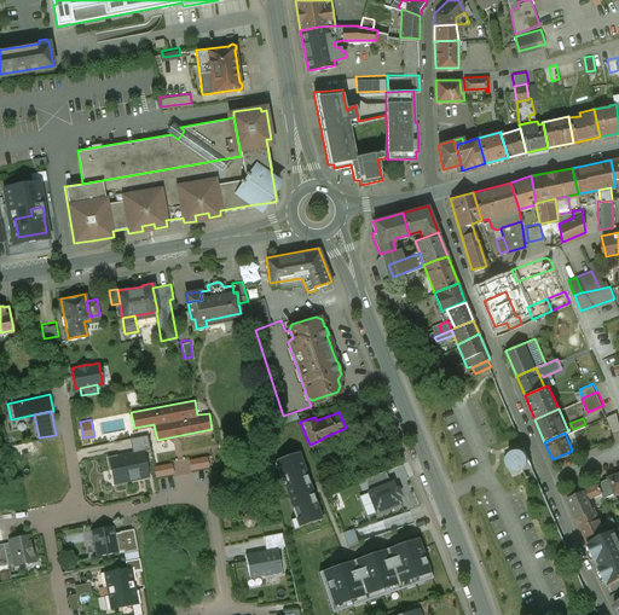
[(524,446),(504,454),(513,474),(522,469),(526,476),(530,475),(526,468),(532,465),(524,446)]
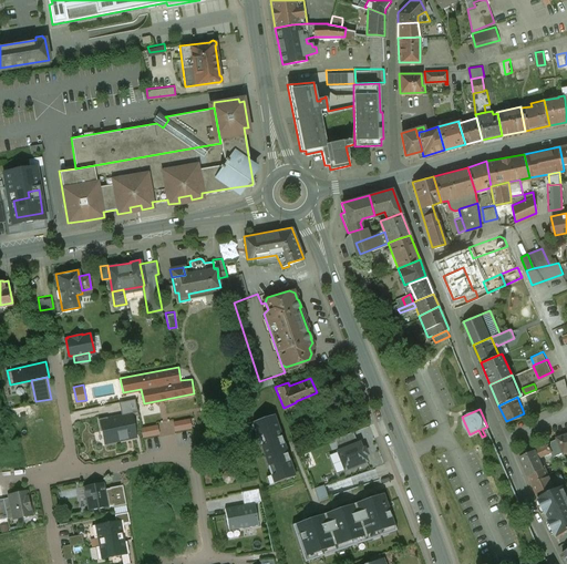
[(131,412),(101,419),(105,440),(116,438),(116,439),(136,434),(131,412)]
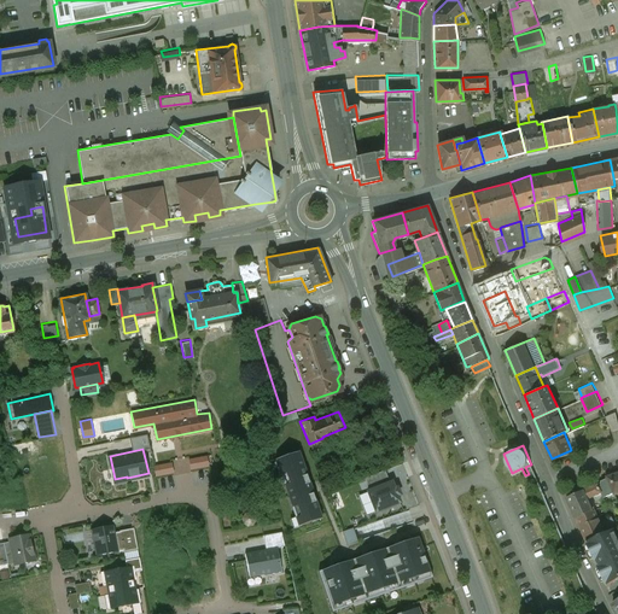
[(299,449),(287,454),(290,460),(278,463),(298,524),(322,516),(299,449)]
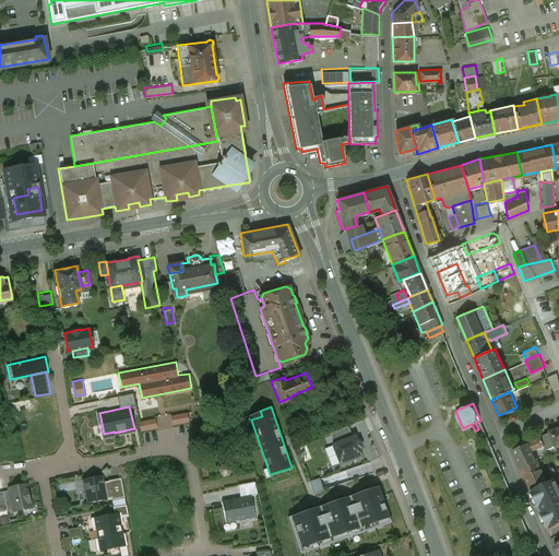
[(187,411),(171,414),(173,423),(189,421),(187,411)]
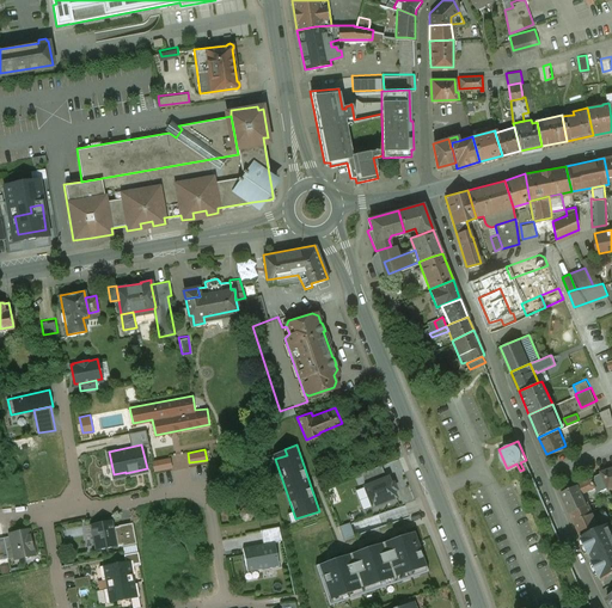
[(170,456),(152,460),(154,470),(172,466),(170,456)]
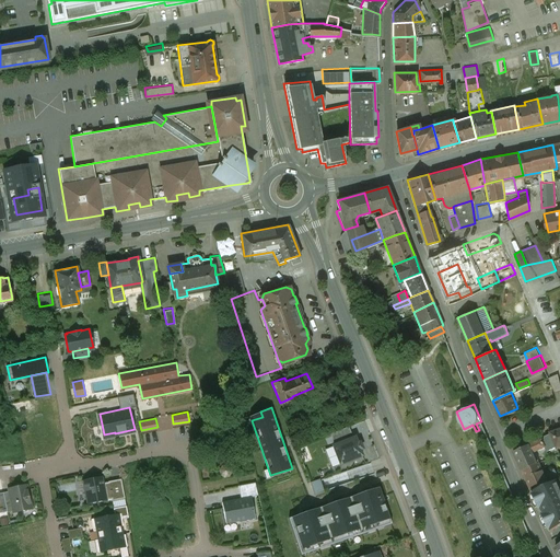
[(335,443),(353,436),(349,425),(330,432),(335,443)]
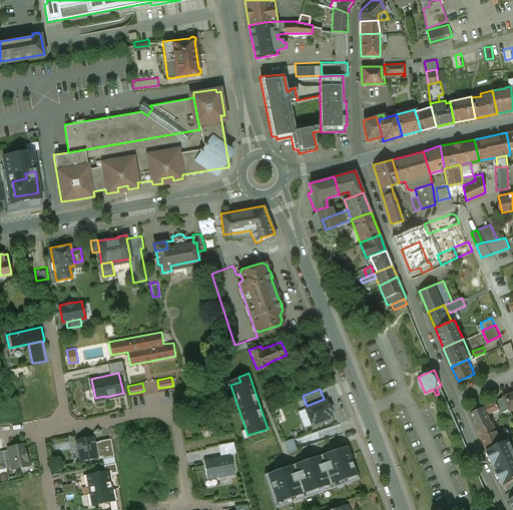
[(512,390),(503,394),(504,395),(506,400),(509,408),(510,409),(512,408),(512,390)]
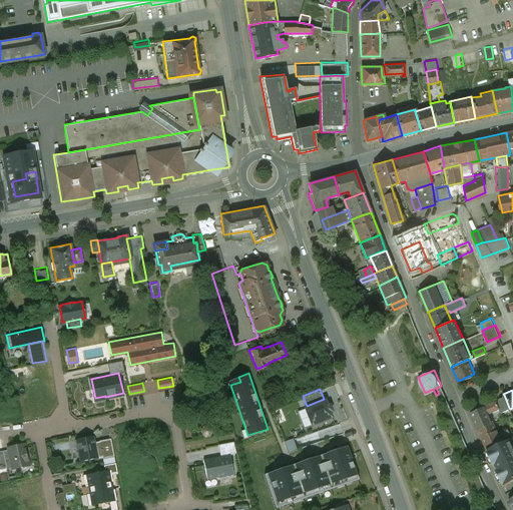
[(499,399),(496,401),(497,403),(506,400),(504,395),(498,398),(499,399)]
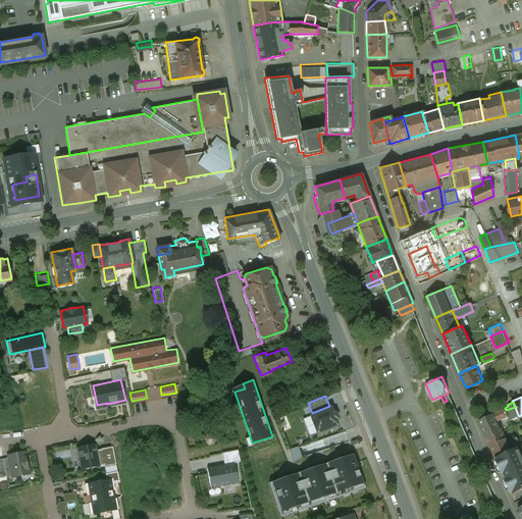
[(312,413),(310,413),(317,431),(338,423),(335,417),(337,417),(335,410),(333,411),(331,405),(329,406),(312,413)]
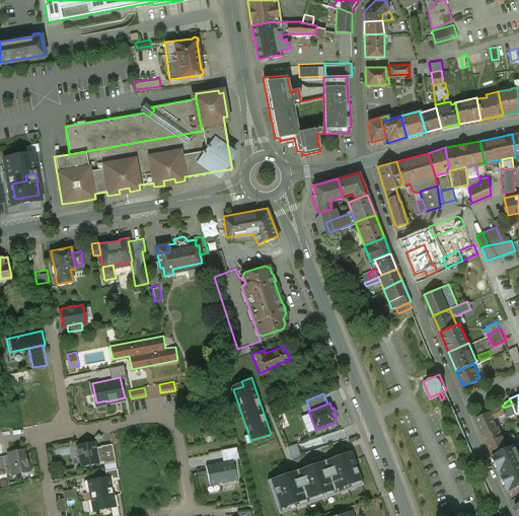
[(503,408),(505,413),(506,417),(515,413),(512,404),(503,408)]
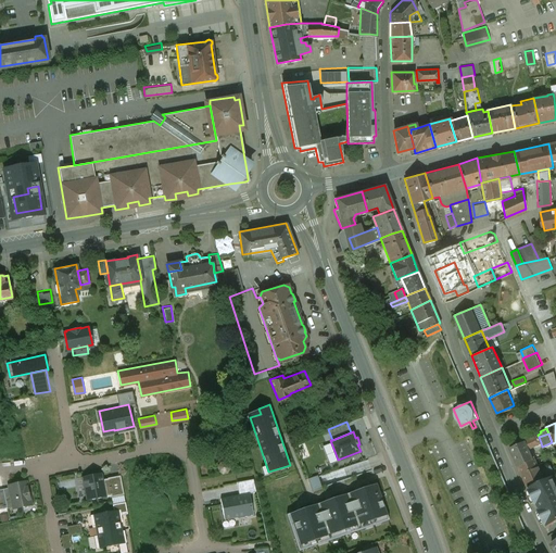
[(538,435),(525,440),(528,448),(541,442),(539,437),(538,435)]
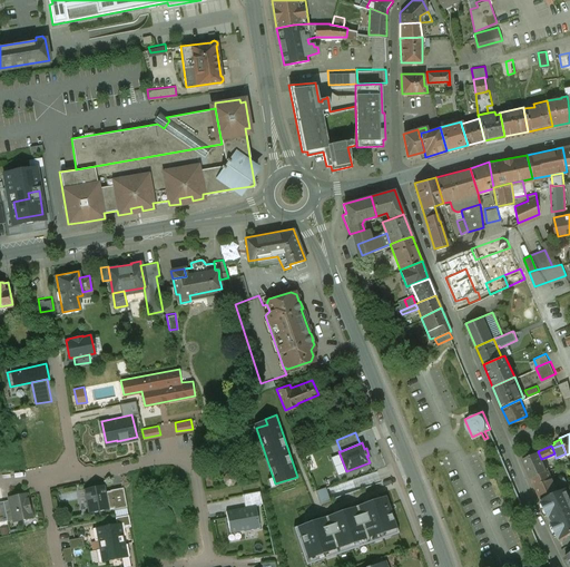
[(538,451),(523,458),(531,477),(547,469),(541,459),(538,451)]
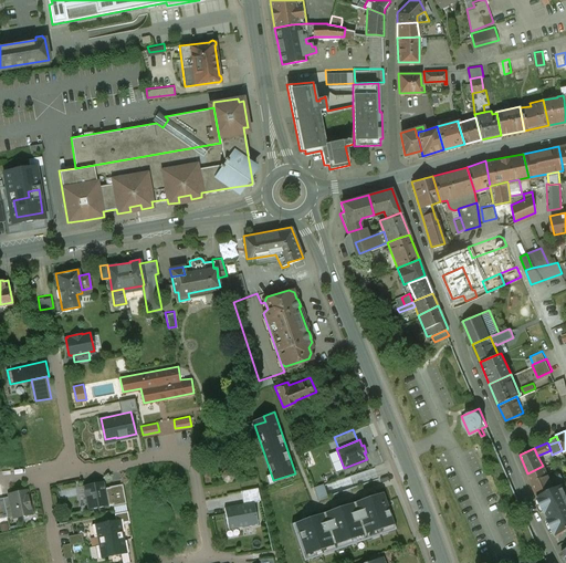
[(544,466),(543,466),(527,473),(536,493),(553,485),(544,466)]
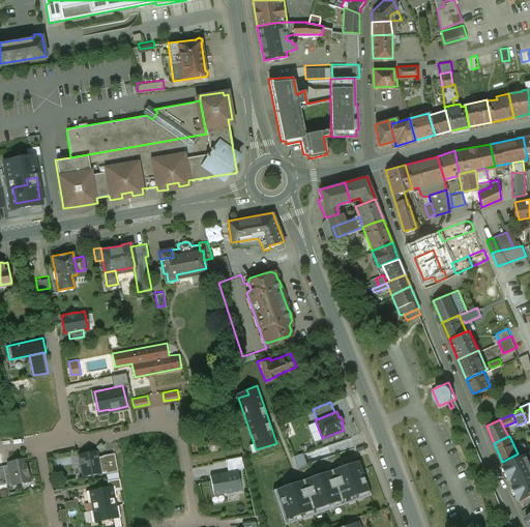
[(522,455),(526,452),(529,450),(525,441),(518,444),(522,455)]
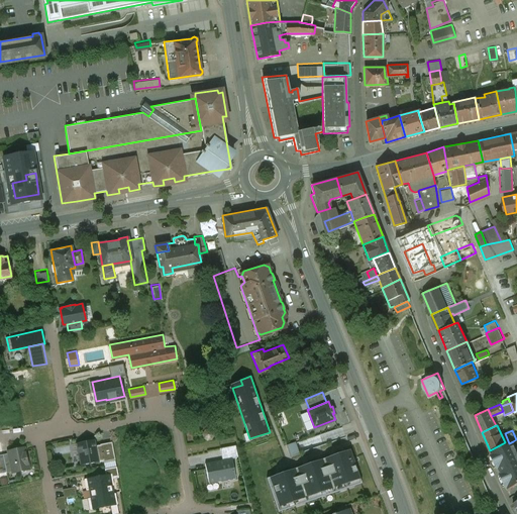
[(95,437),(76,441),(76,442),(80,463),(80,464),(99,459),(103,459),(100,443),(96,444),(95,438),(95,437)]
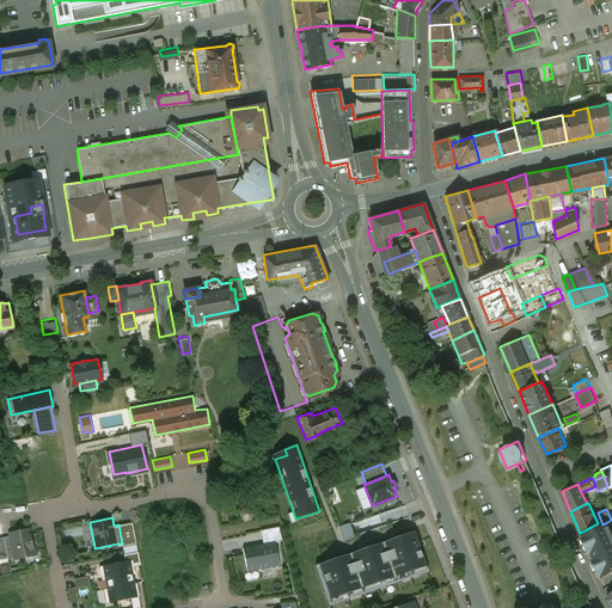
[(352,520),(341,522),(344,535),(355,533),(352,520)]
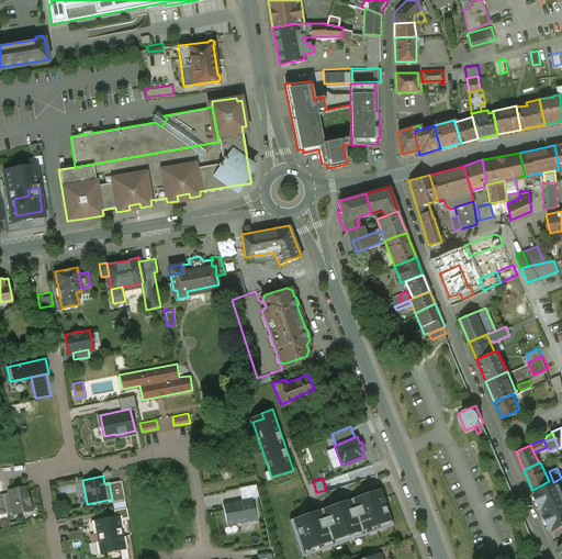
[(109,481),(109,482),(112,500),(112,501),(125,499),(121,479),(109,481)]
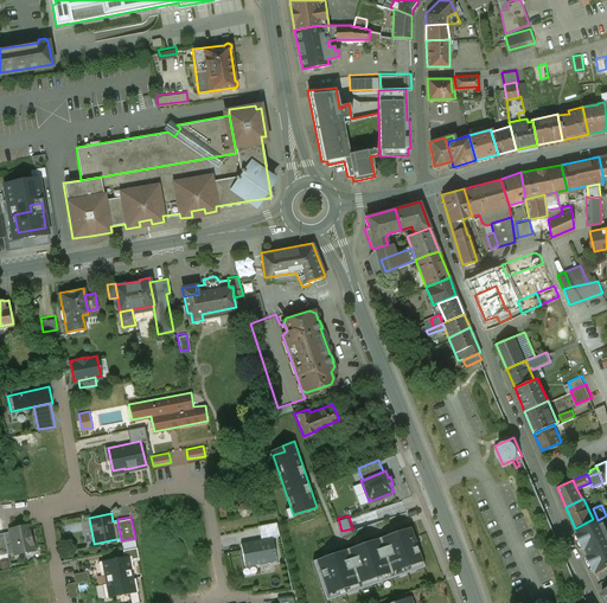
[(606,566),(606,527),(602,518),(598,520),(575,531),(595,572),(606,566)]
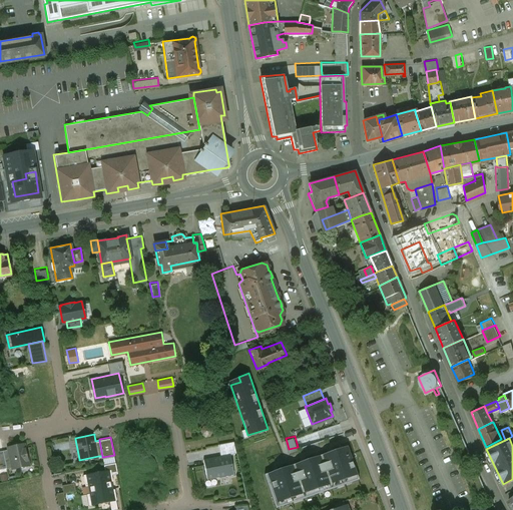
[(218,443),(220,455),(229,453),(229,454),(236,452),(233,440),(218,443)]
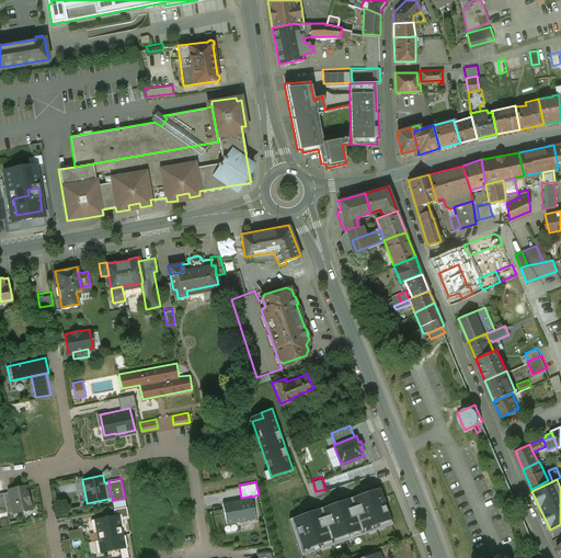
[(26,484),(9,488),(10,490),(13,510),(14,511),(31,508),(26,484)]
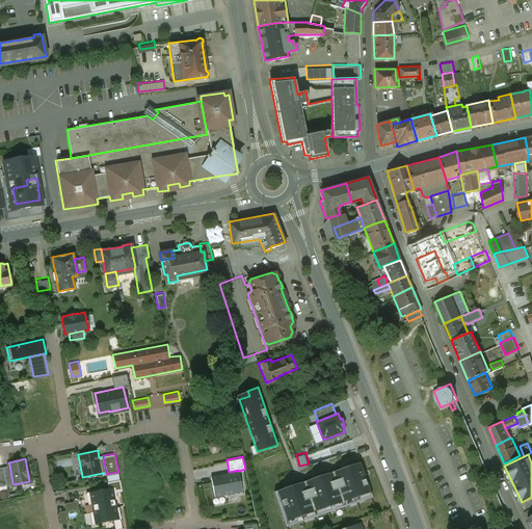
[(362,461),(275,491),(286,525),(373,497),(362,461)]
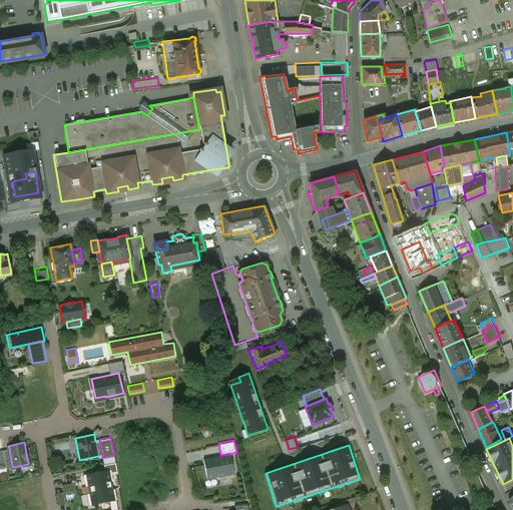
[(12,466),(9,448),(3,449),(6,467),(12,466)]
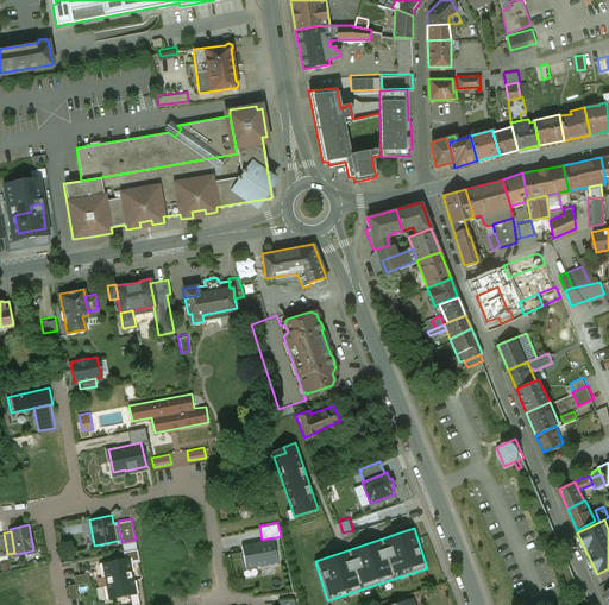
[(262,540),(240,543),(245,567),(277,561),(272,539),(272,537),(262,540)]
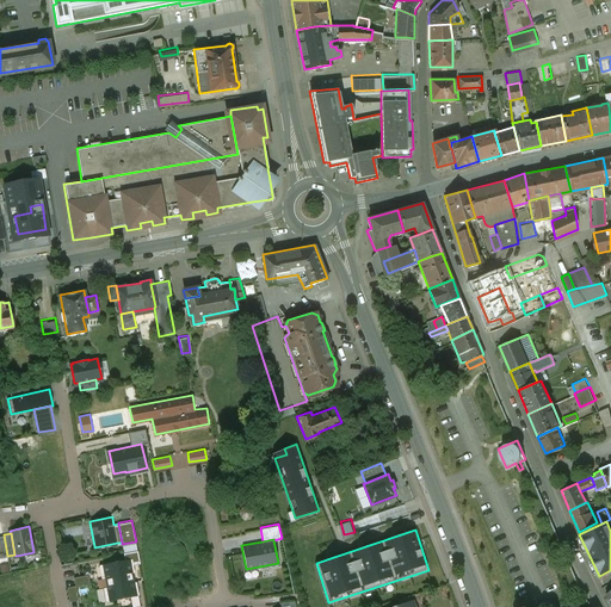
[(130,558),(103,563),(106,581),(134,576),(130,558)]
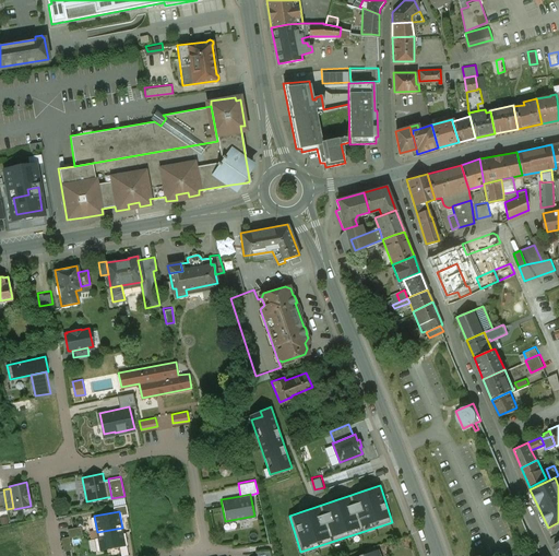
[(81,524),(68,528),(69,535),(61,536),(63,549),(72,548),(70,536),(83,533),(81,524)]
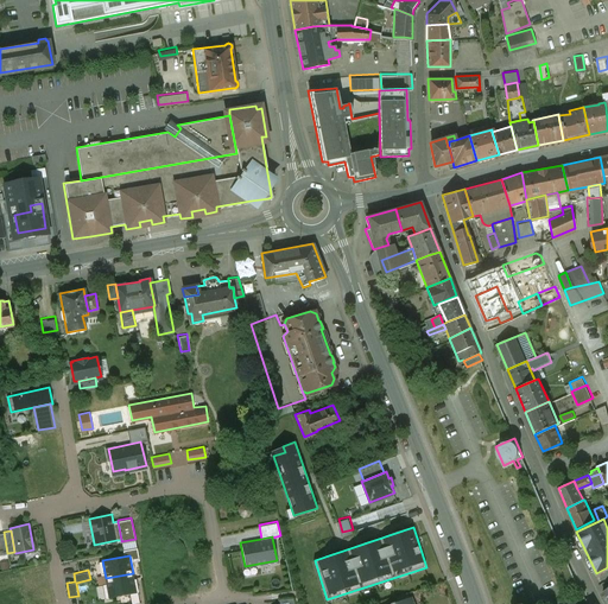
[(133,573),(106,578),(109,596),(137,591),(133,573)]
